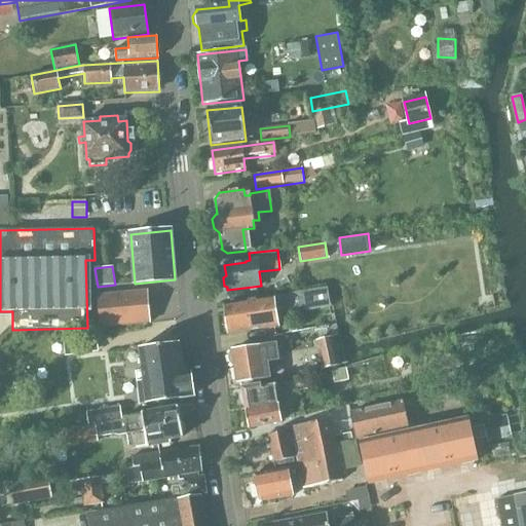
[(225,305),(229,334),(247,331),(278,326),(276,310),(292,307),(292,308),(305,306),(306,310),(330,306),(327,288),(273,296),(273,298),(225,305)]
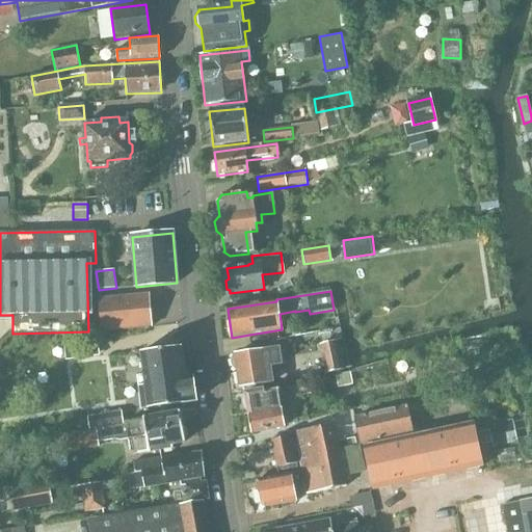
[(152,326),(149,295),(98,299),(101,330),(117,328),(117,329),(152,326)]
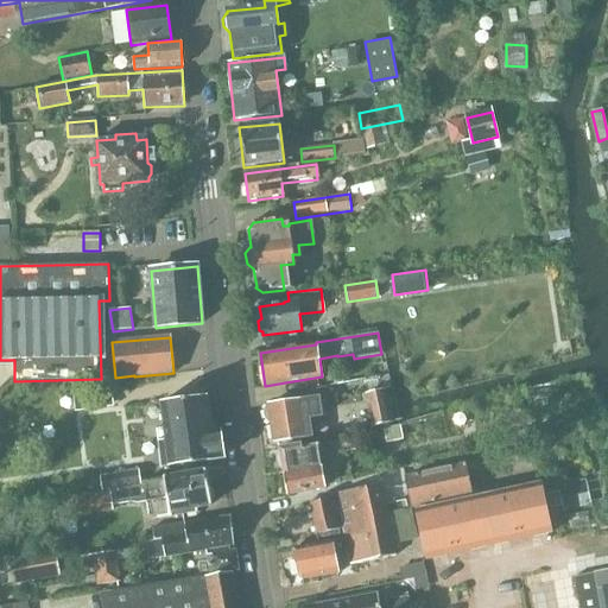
[(526,394),(530,410),(553,405),(550,388),(526,394)]
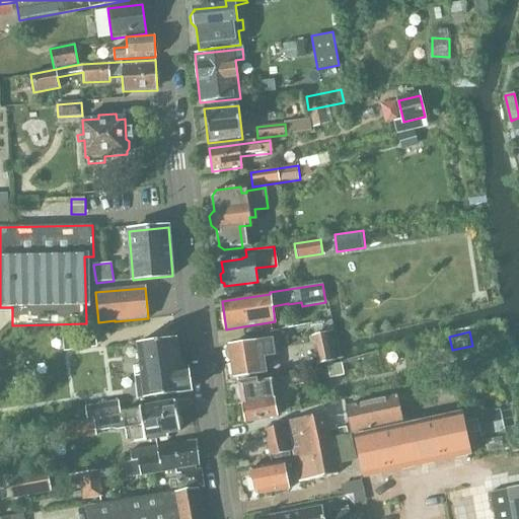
[(338,354),(332,355),(327,334),(312,337),(318,365),(346,359),(344,352),(338,354)]
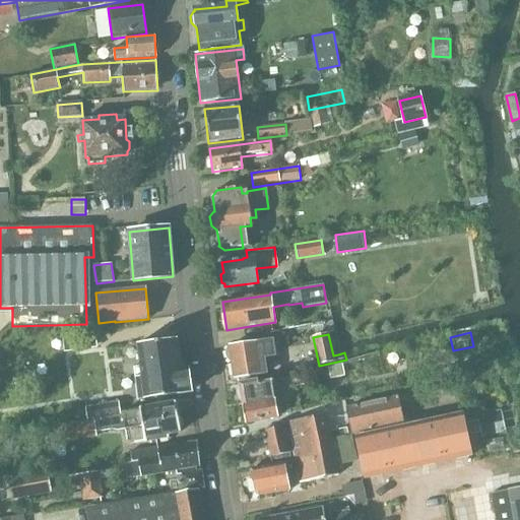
[(96,347),(95,337),(63,341),(64,351),(96,347)]
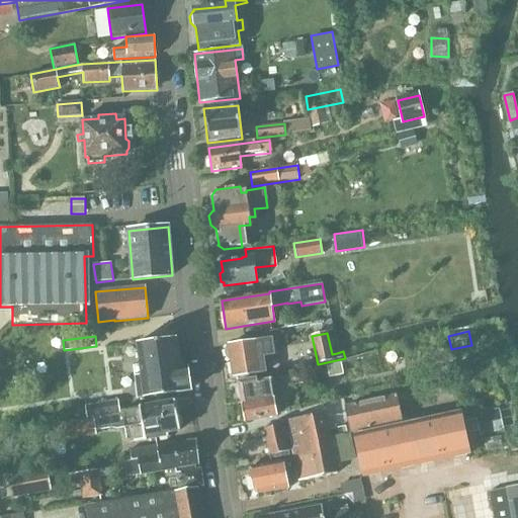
[(177,338),(137,343),(140,365),(134,366),(135,375),(141,375),(144,398),(190,392),(191,391),(188,369),(188,368),(187,368),(181,368),(177,338)]
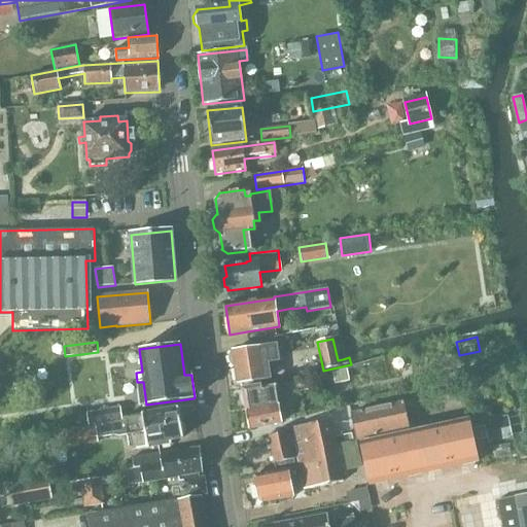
[(234,366),(235,366),(237,384),(271,379),(268,363),(279,361),(277,345),(233,351),(233,352),(232,353),(229,356),(230,364),(234,366)]
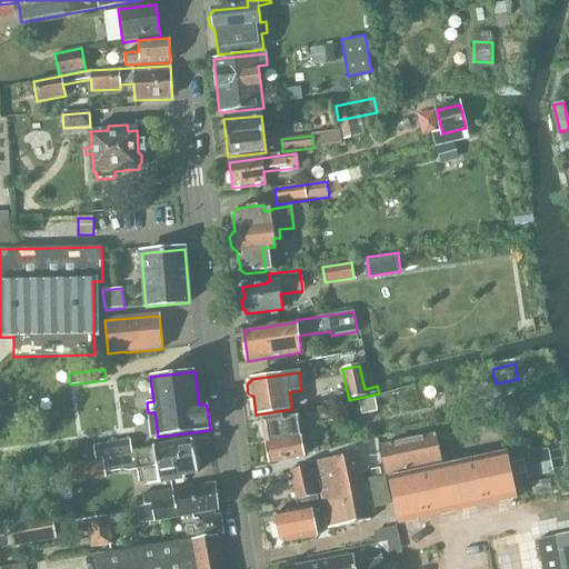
[(259,436),(262,439),(263,439),(266,446),(265,446),(262,451),(265,460),(268,463),(269,463),(269,465),(291,460),(290,458),(317,452),(312,427),(329,423),(326,411),(279,420),(279,417),(260,420),(260,421),(259,421),(258,426),(258,431),(259,436)]
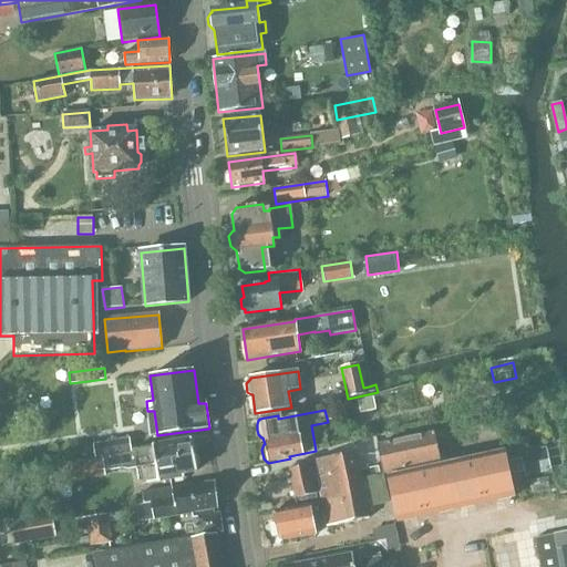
[(378,444),(384,474),(441,463),(435,433),(378,444)]
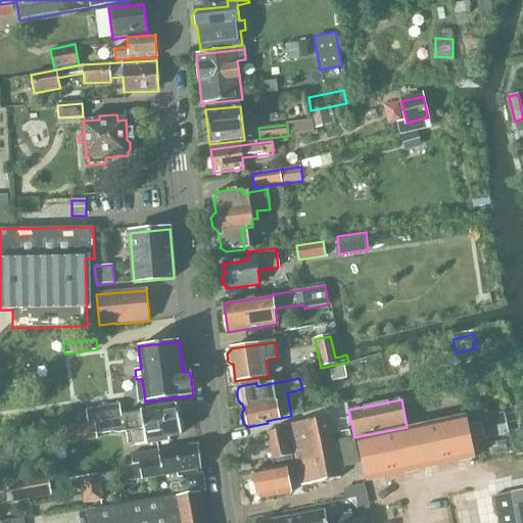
[(478,409),(485,439),(511,433),(504,402),(478,409)]
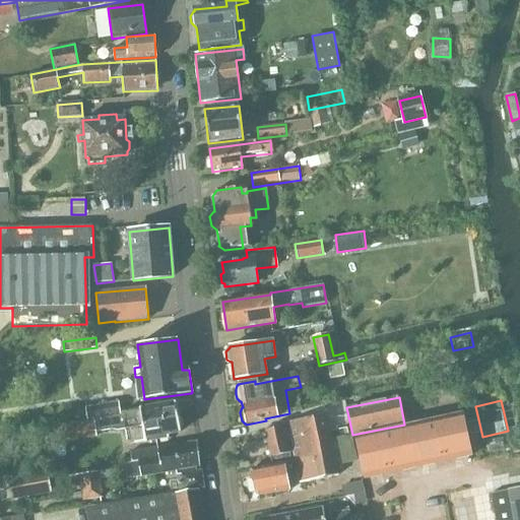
[(87,419),(93,418),(119,414),(120,413),(121,412),(119,401),(85,407),(87,419)]
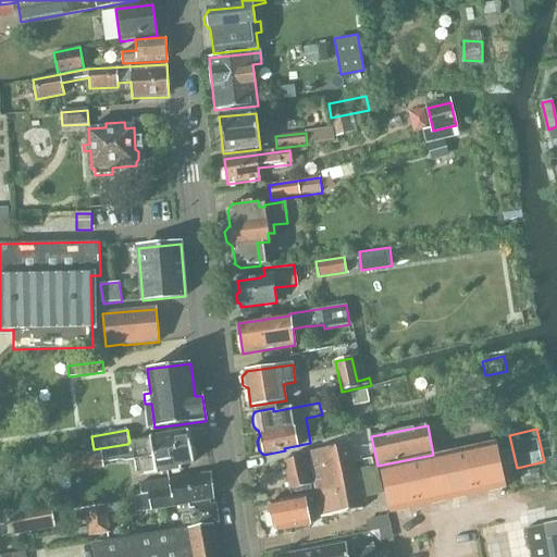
[(127,444),(100,448),(103,463),(121,460),(125,461),(153,457),(156,473),(181,469),(180,465),(194,462),(193,459),(194,459),(196,454),(195,449),(192,445),(190,445),(188,433),(131,443),(130,442),(128,443),(127,444)]
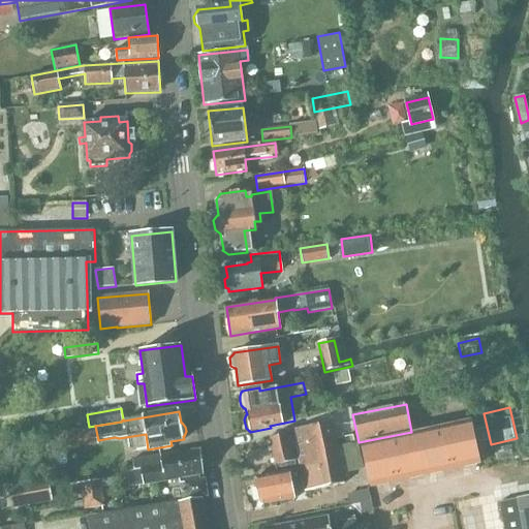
[(335,437),(332,421),(293,430),(293,432),(270,437),(277,472),(315,464),(310,442),(335,437)]
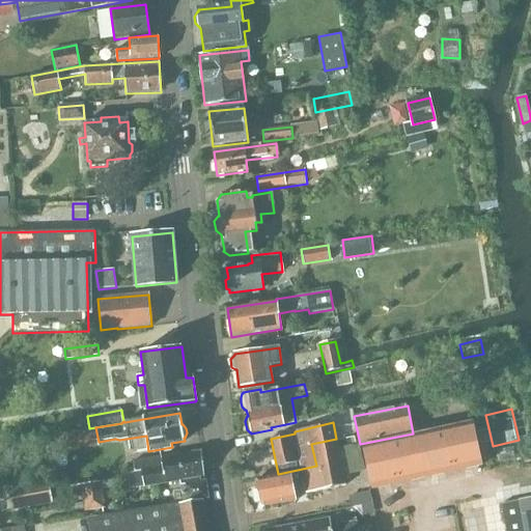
[(473,423),(445,429),(454,472),(481,466),(473,423)]
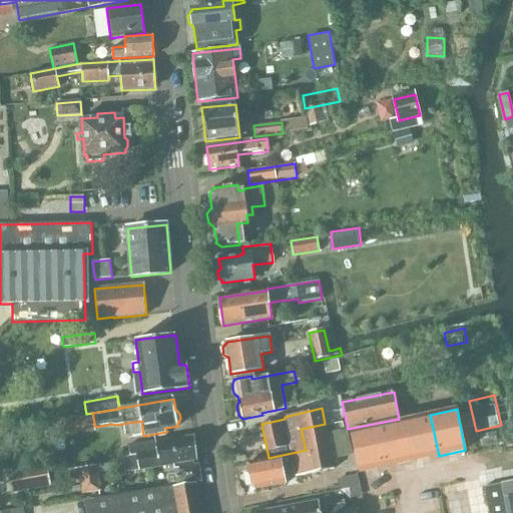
[(430,415),(404,421),(413,461),(439,456),(430,415)]
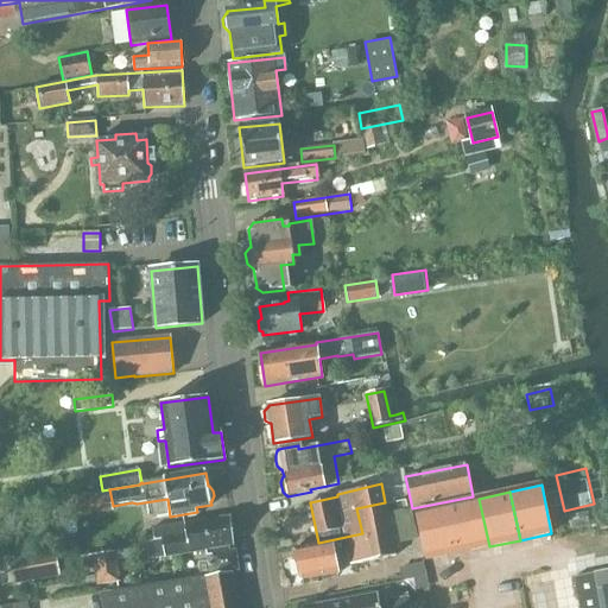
[(479,499),(447,505),(457,553),(489,546),(479,499)]
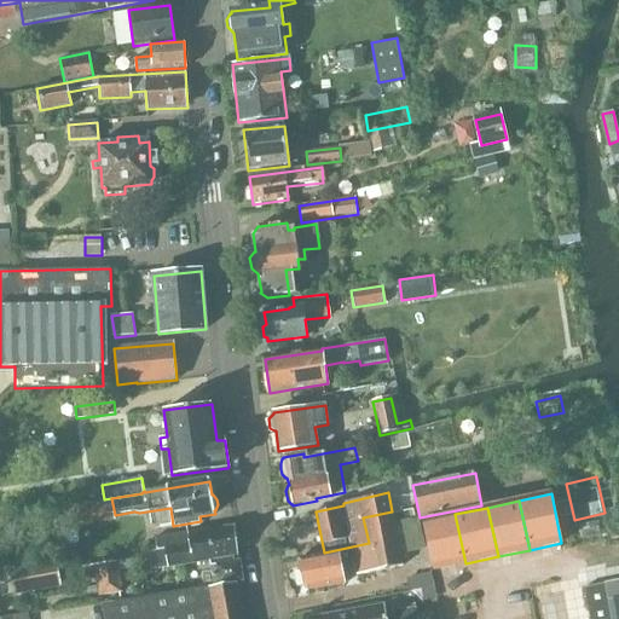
[(392,512),(363,518),(369,543),(369,545),(298,560),(304,588),(308,591),(308,590),(345,584),(341,565),(353,562),(354,574),(403,566),(392,512)]
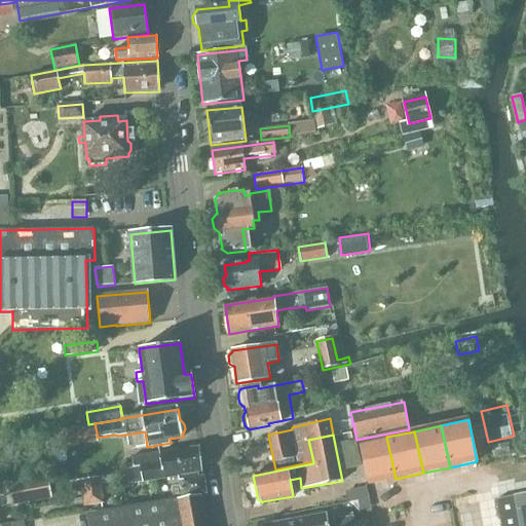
[(360,443),(369,485),(396,479),(386,437),(360,443)]
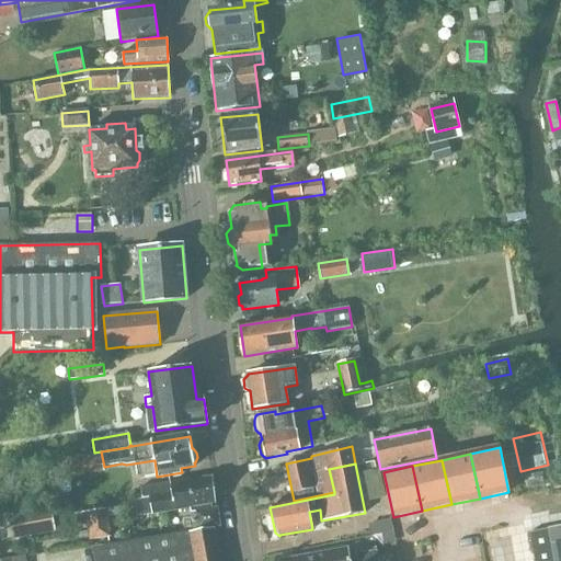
[(212,477),(140,485),(141,497),(134,499),(136,514),(190,507),(192,518),(183,521),(185,533),(214,527),(220,527),(217,510),(217,508),(216,508),(215,508),(214,508),(214,504),(215,504),(212,477)]
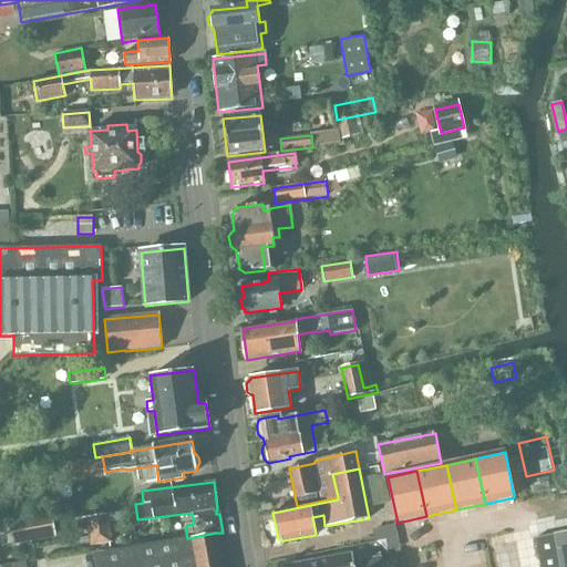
[(52,515),(9,522),(12,544),(57,537),(52,515)]
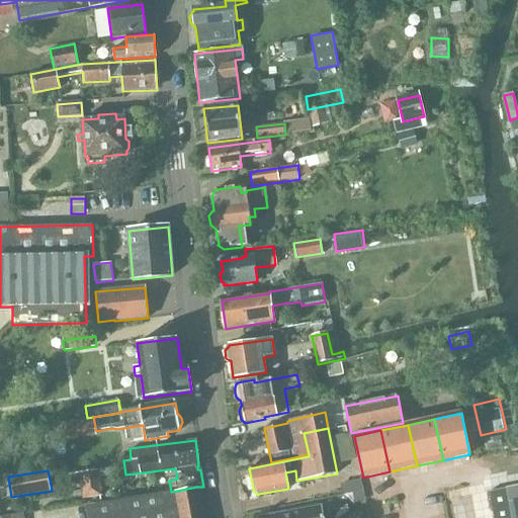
[(79,473),(81,487),(99,484),(97,470),(79,473)]
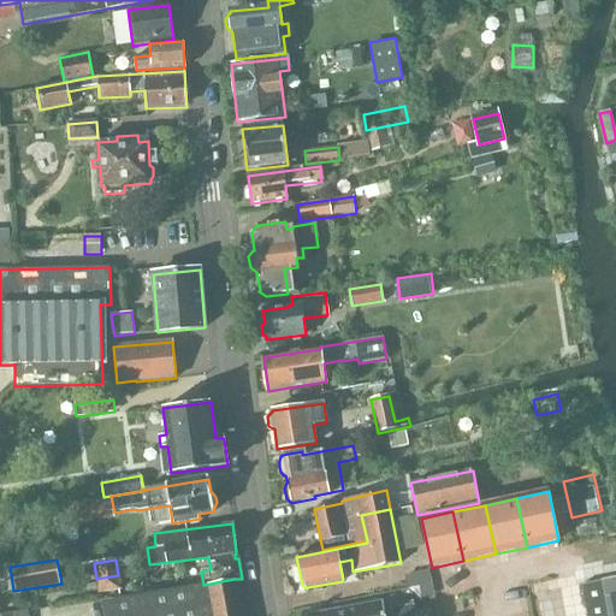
[(118,575),(96,579),(99,593),(120,590),(118,575)]
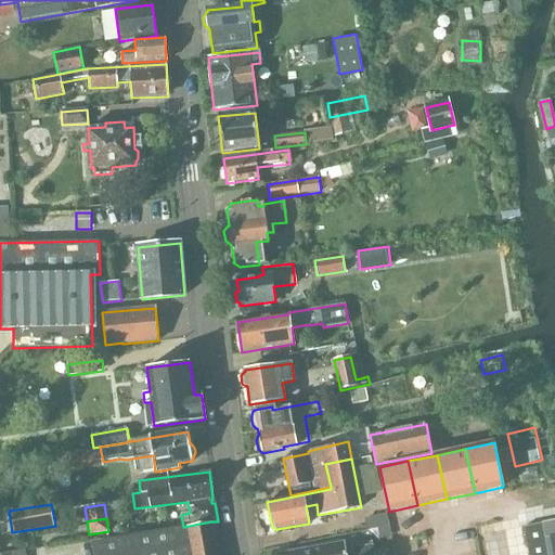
[(554,554),(554,520),(524,527),(528,554),(554,554)]
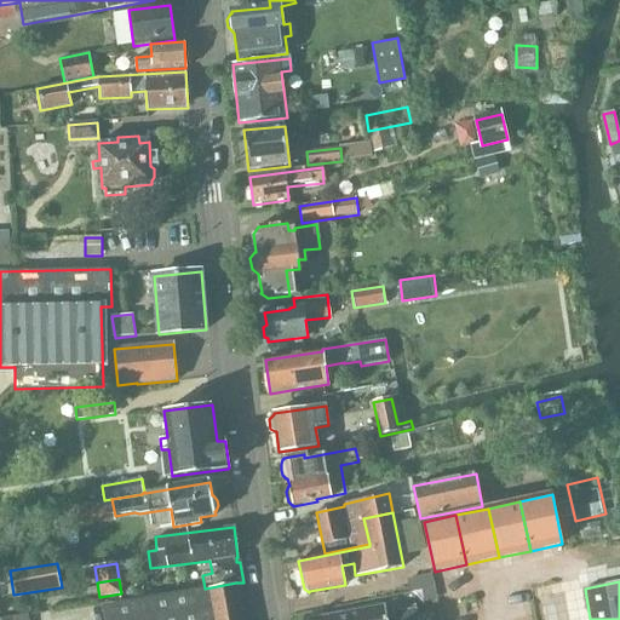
[(244,619),(236,583),(205,589),(101,606),(103,619),(244,619)]
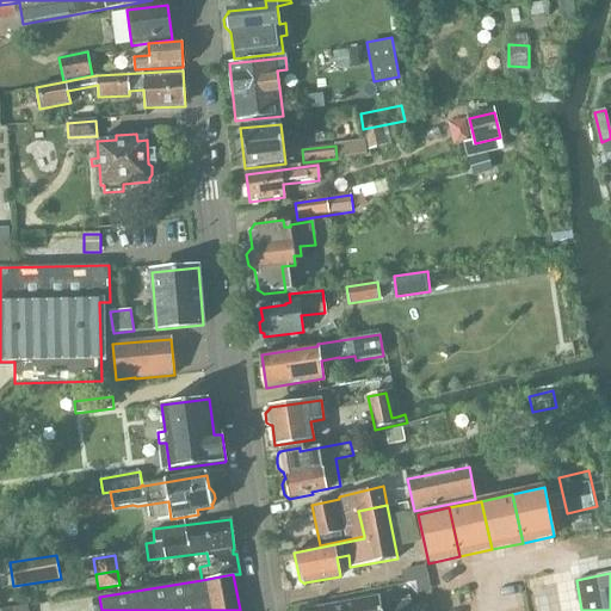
[(306,610),(382,610),(380,598),(306,610)]
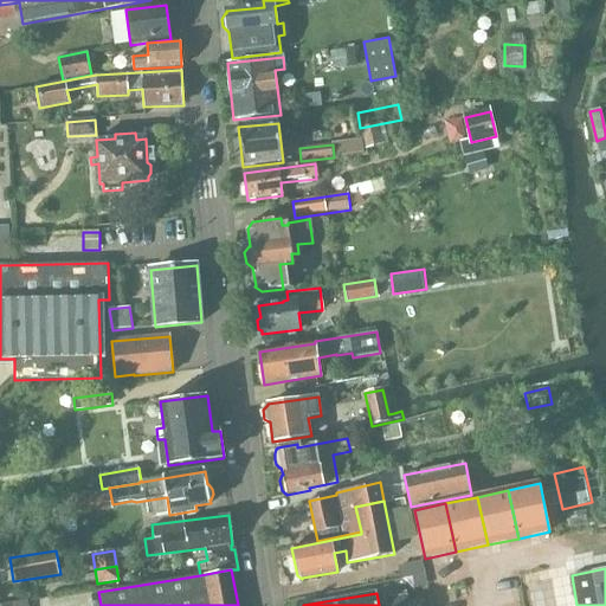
[(408,605),(407,595),(384,600),(385,605),(408,605)]
